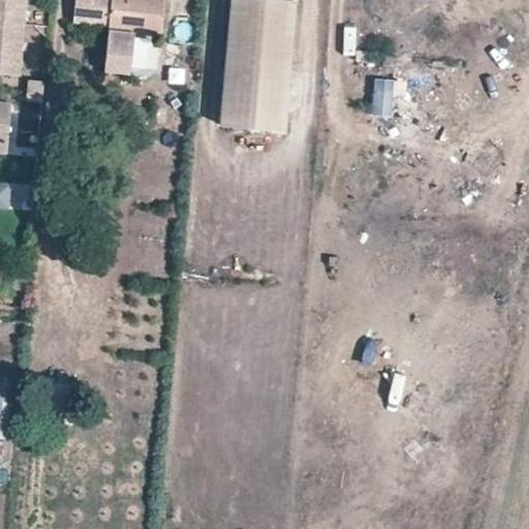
[(28,0),(0,0),(0,22),(26,25),(28,0)]
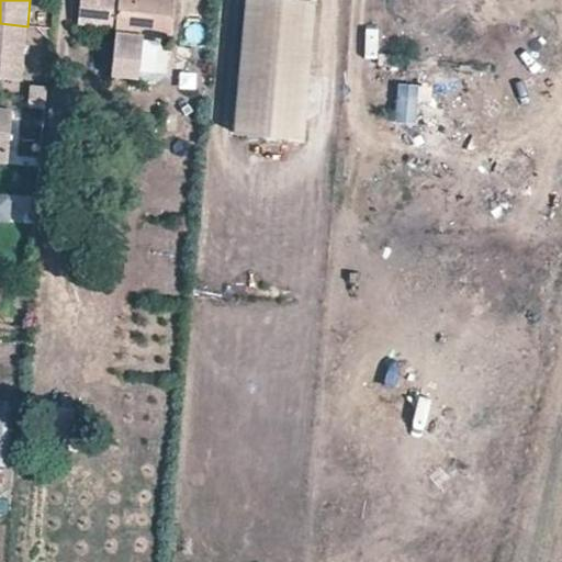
[(94,25),(97,0),(79,0),(77,23),(94,25)]
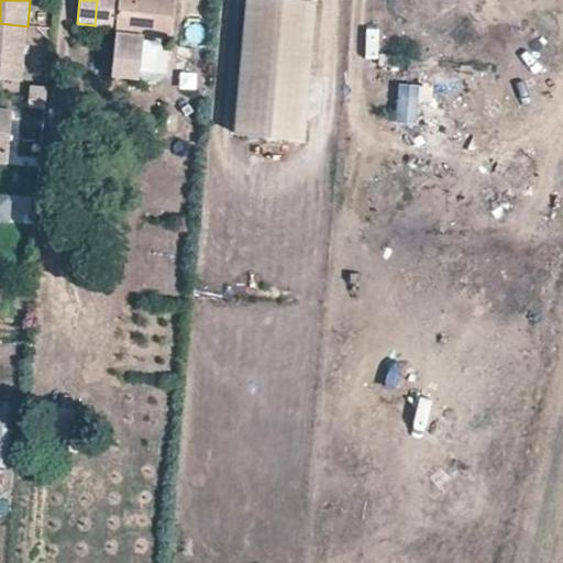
[(173,36),(176,0),(97,0),(95,25),(117,28),(110,77),(141,81),(142,73),(145,39),(146,34),(173,36)]
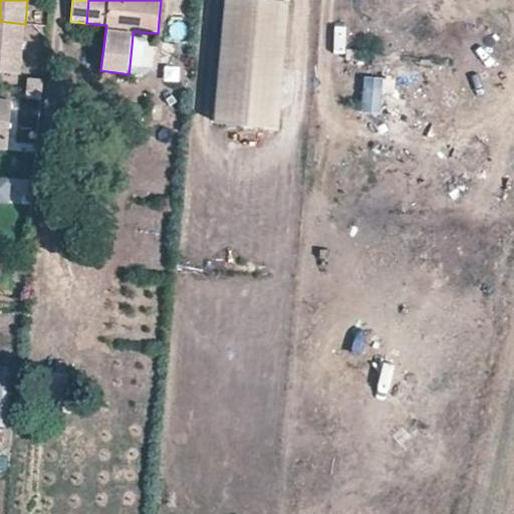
[(283,135),(294,3),(260,0),(224,0),(214,129),(283,135)]
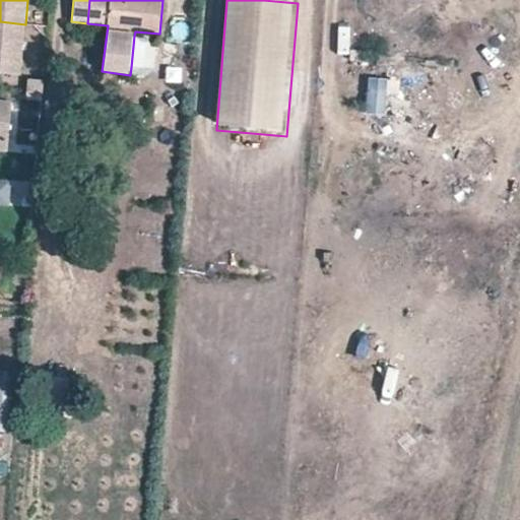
[(25,24),(0,21),(0,73),(21,76),(25,24)]
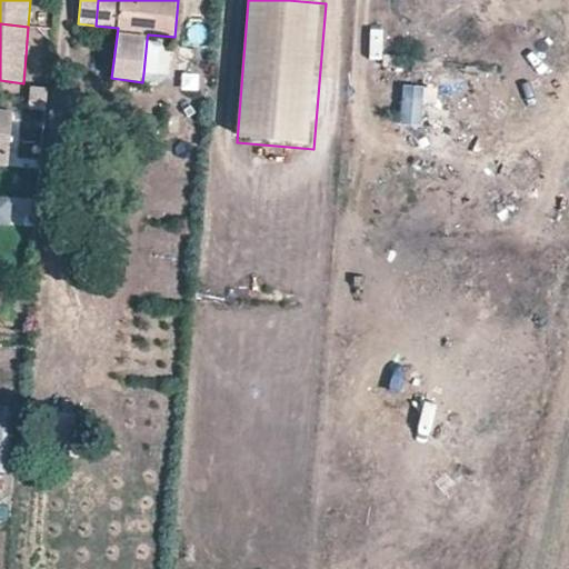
[(158,75),(161,41),(147,39),(143,73),(158,75)]
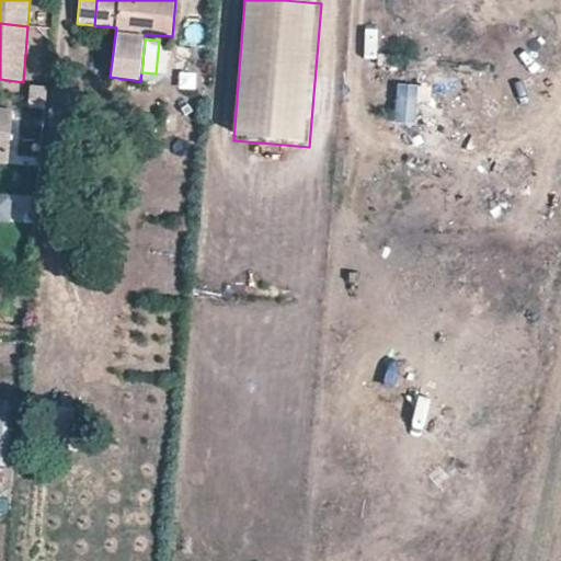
[(427,126),(431,88),(397,84),(393,123),(427,126)]
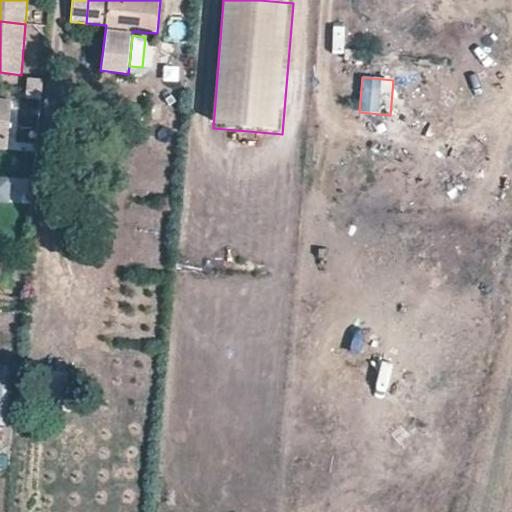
[(0,98),(0,151),(8,152),(13,100),(0,98)]
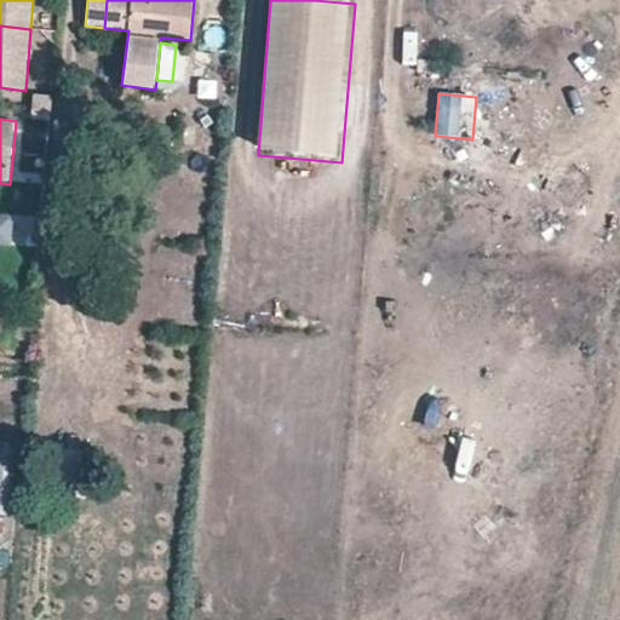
[(0,214),(0,245),(18,247),(21,216),(0,214)]
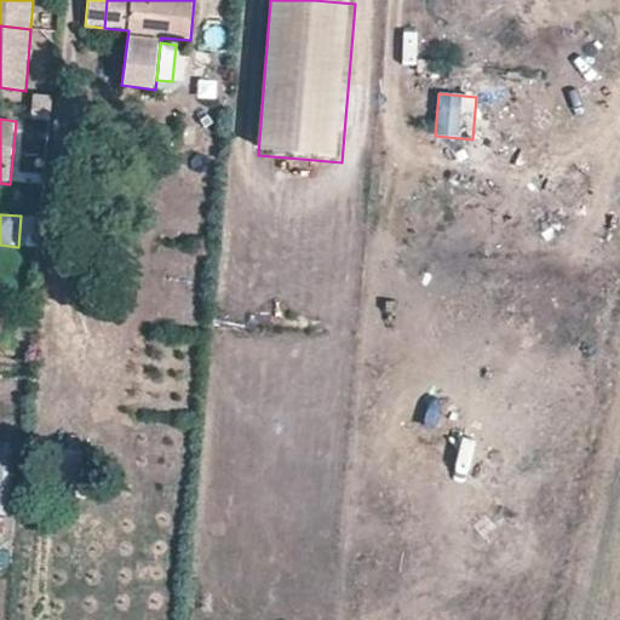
[(0,510),(12,511),(18,442),(0,440),(0,510)]
